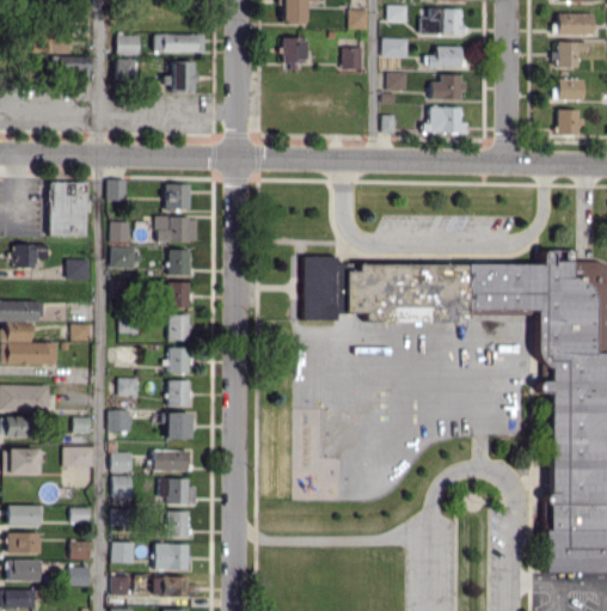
[(306,24),(307,2),(317,2),(316,0),(282,0),(282,24),(306,24)]
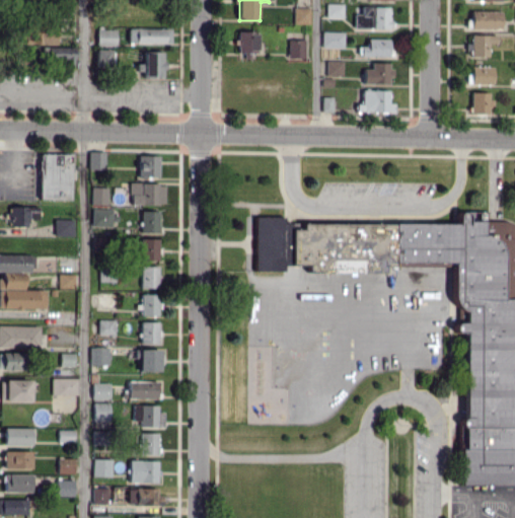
[(329,18),(346,19),(346,4),(329,4),(329,18)]
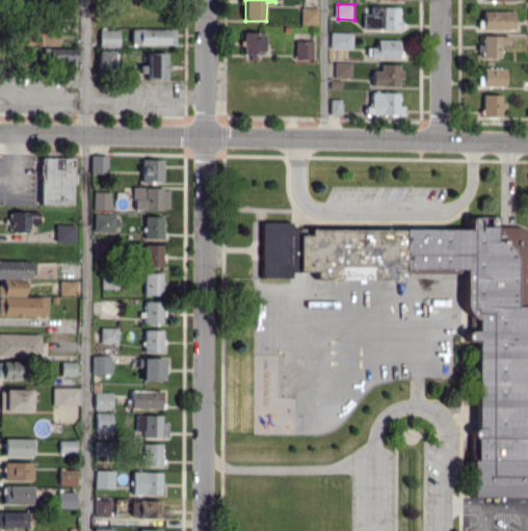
[(366,29),(402,30),(403,7),(374,7),(373,16),(366,15),(366,29)]
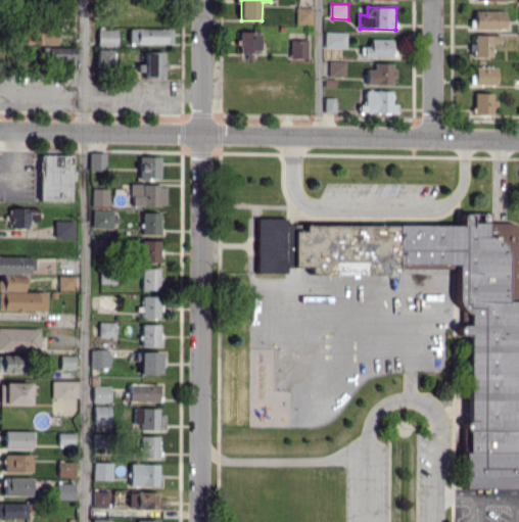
[(298,25),(315,25),(315,8),(298,8),(298,25)]
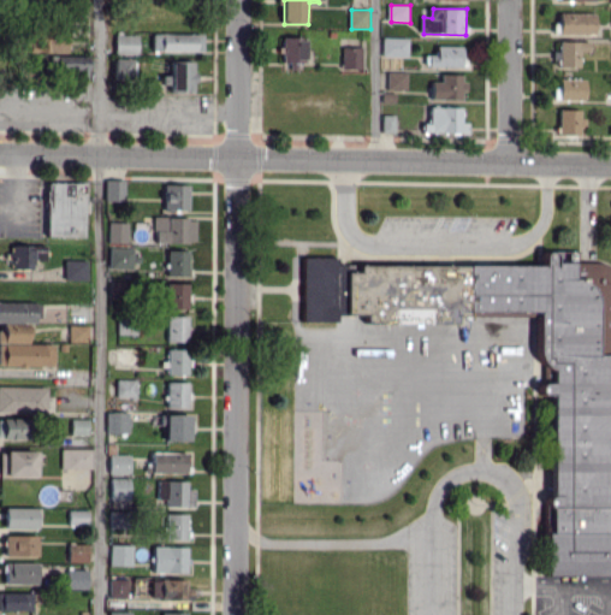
[(597,35),(597,15),(562,13),(562,35),(597,35)]
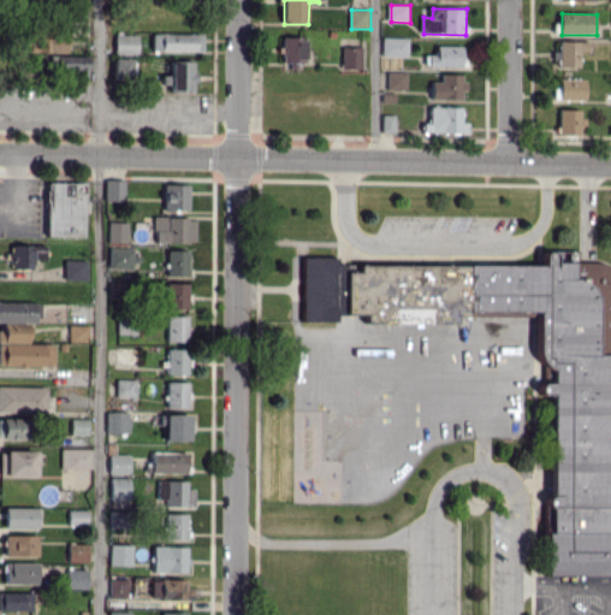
[(23,53),(71,54),(71,35),(24,34),(23,53)]
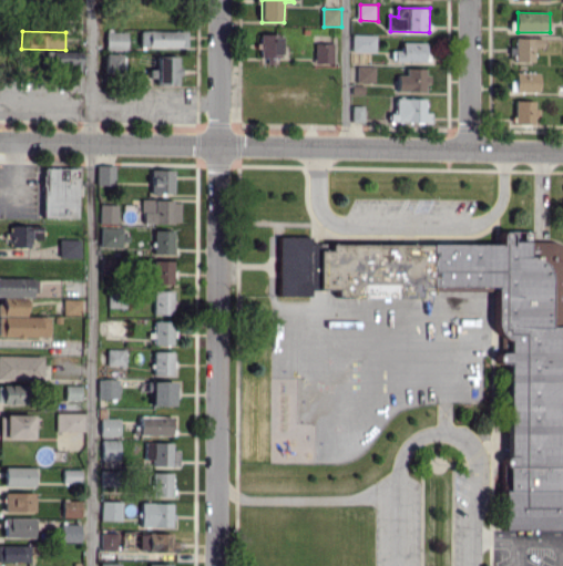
[(130,32),(109,32),(110,50),(130,50),(130,32)]
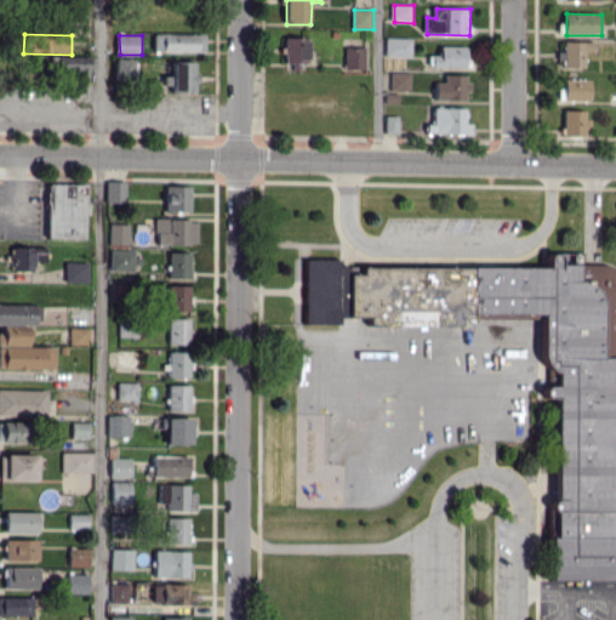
[(207,35),(157,35),(157,52),(206,52),(207,35)]
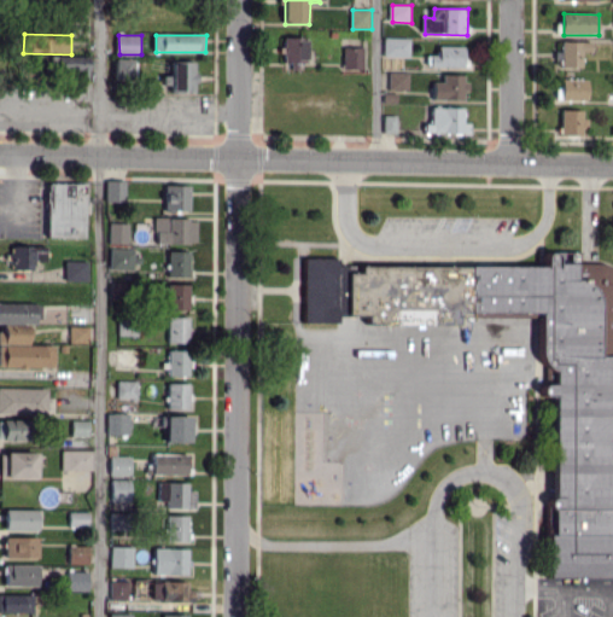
[(309,63),(309,38),(286,38),(287,63),(309,63)]
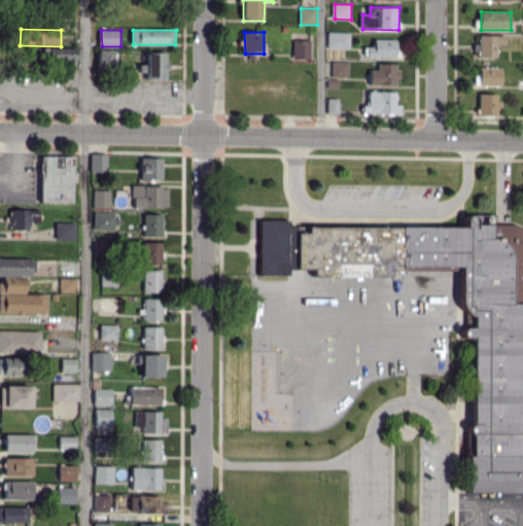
[(328,49),(351,49),(352,33),(329,33),(328,49)]
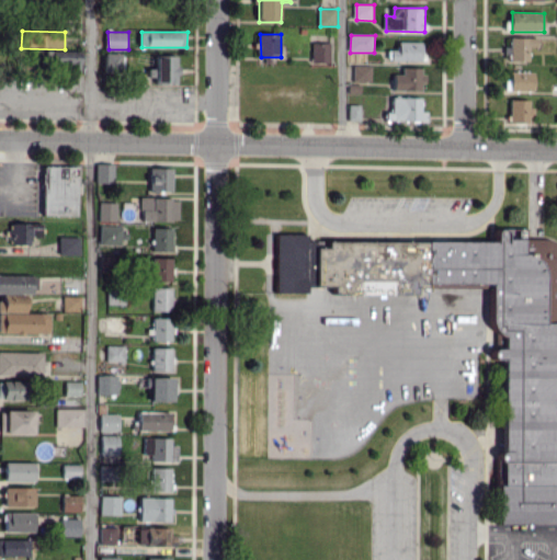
[(510,61),(531,61),(531,47),(541,48),(541,38),(510,38),(510,61)]
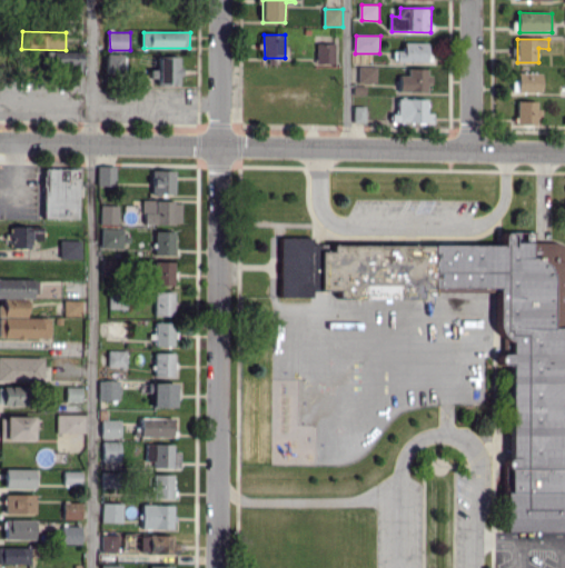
[(337,45),(319,43),(318,65),(337,66),(337,45)]
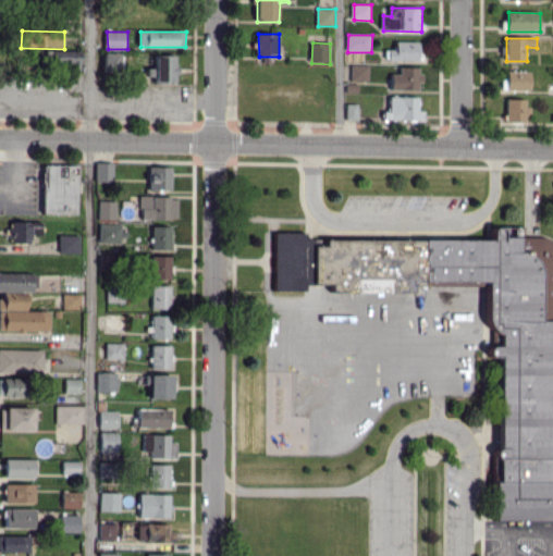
[(390,61),(421,61),(421,42),(397,42),(397,50),(390,50),(390,61)]
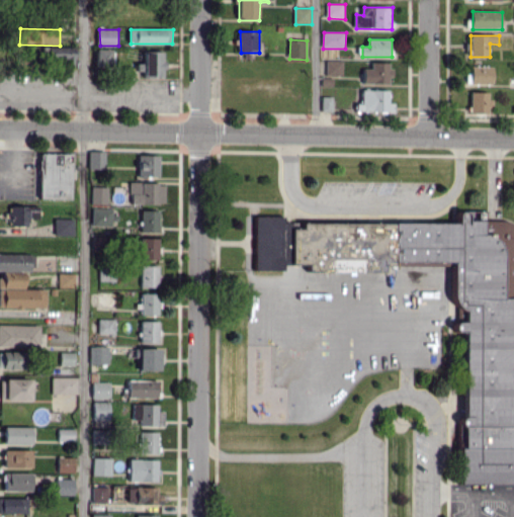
[(77,66),(78,49),(50,48),(49,65),(77,66)]
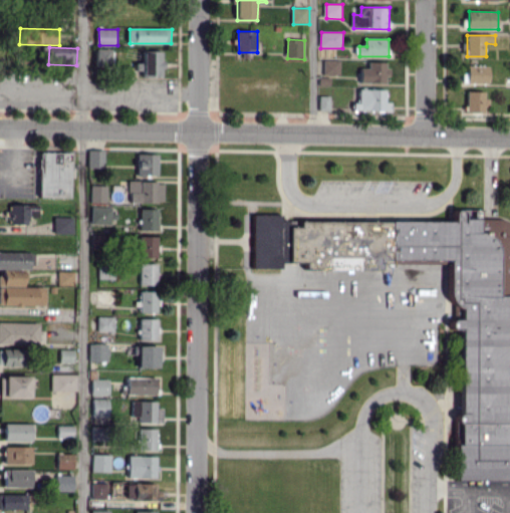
[(97,66),(113,66),(113,49),(97,49),(97,66)]
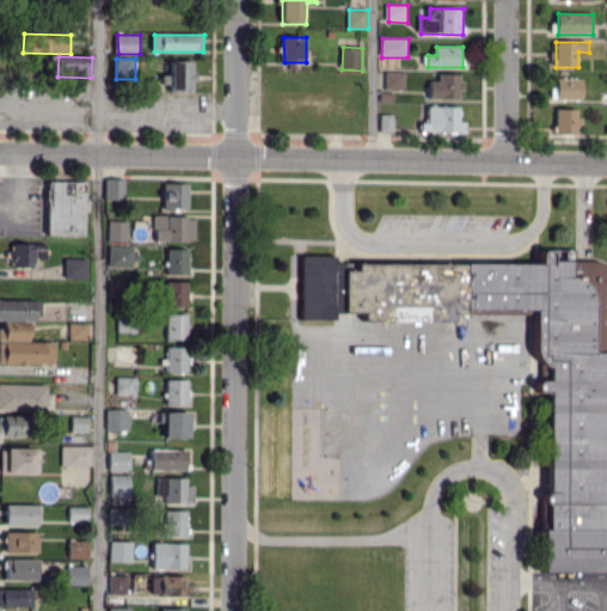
[(196,62),(172,62),(172,92),(196,92),(196,62)]
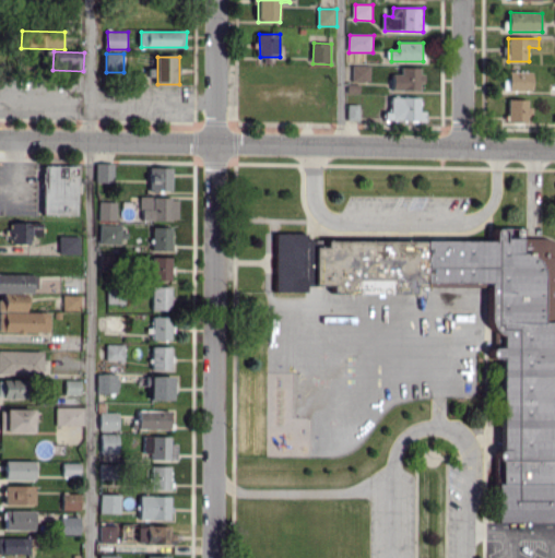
[(373,82),(372,66),(354,66),(354,82),(373,82)]
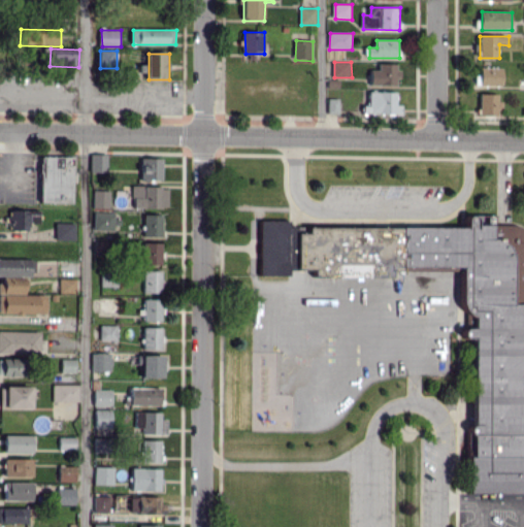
[(372,86),(400,86),(400,64),(381,64),(381,71),(372,71),(372,86)]
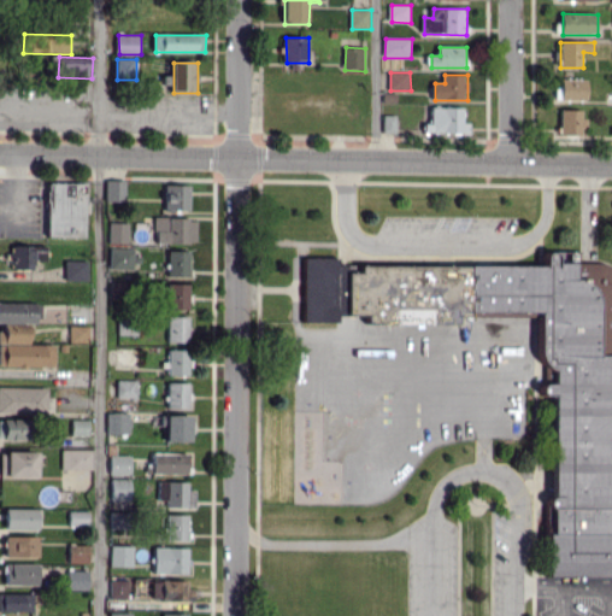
[(563,80),(563,98),(589,99),(589,80),(563,80)]
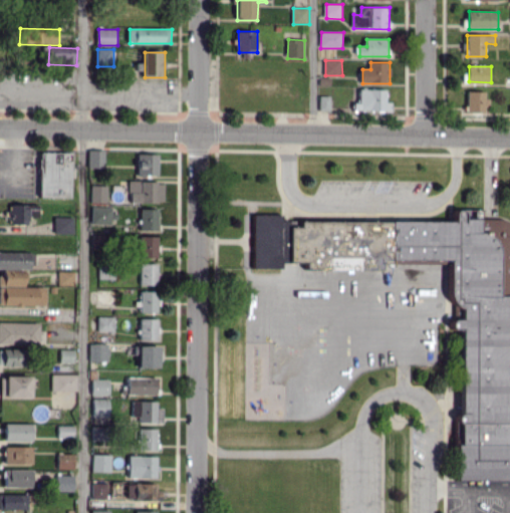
[(360,103),(355,102),(355,110),(393,111),(393,102),(388,102),(388,89),(361,89),(360,103)]
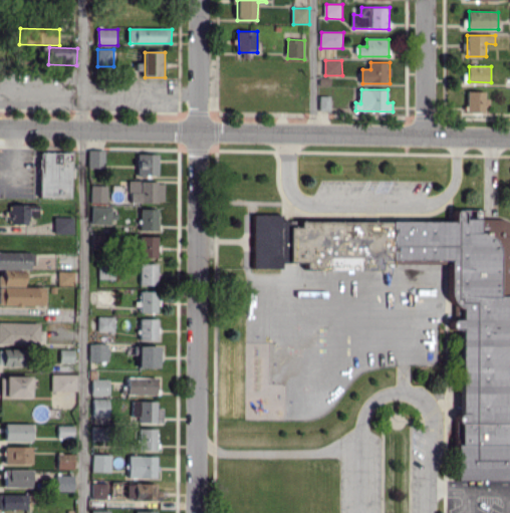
[(489,92),(469,92),(469,113),(489,113),(489,92)]
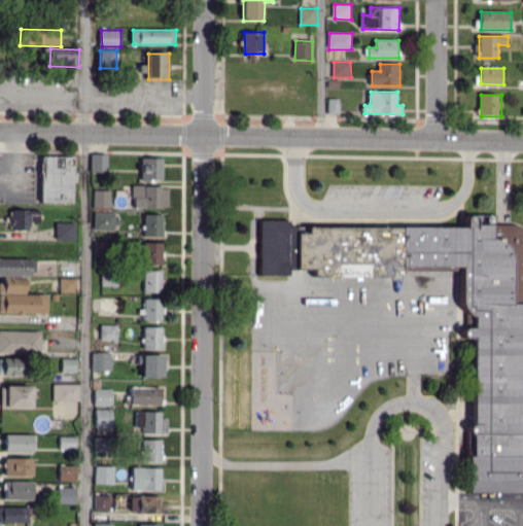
[(109,154),(93,154),(93,172),(109,172),(109,154)]
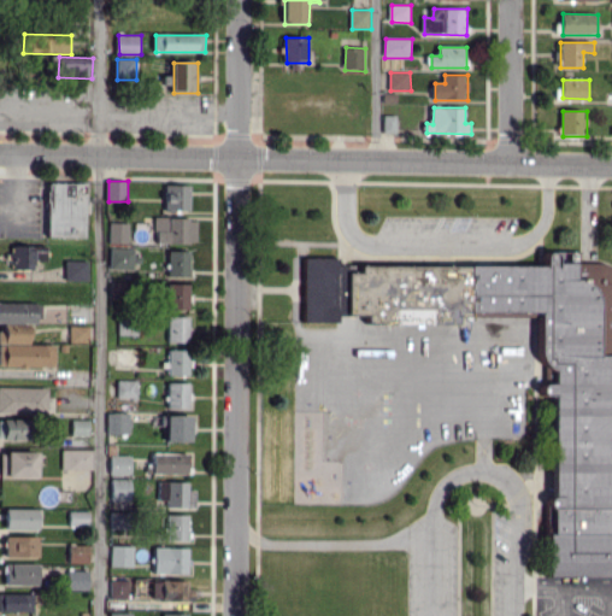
[(88,185),(52,183),(51,238),(88,238),(88,185)]
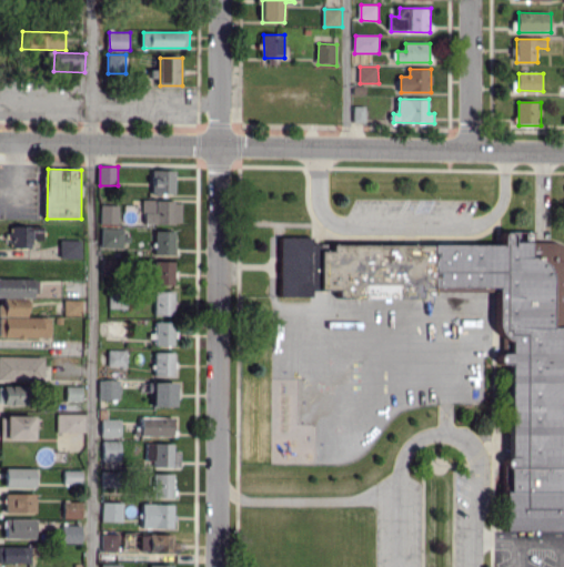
[(177,170),(153,171),(154,194),(177,194),(177,170)]
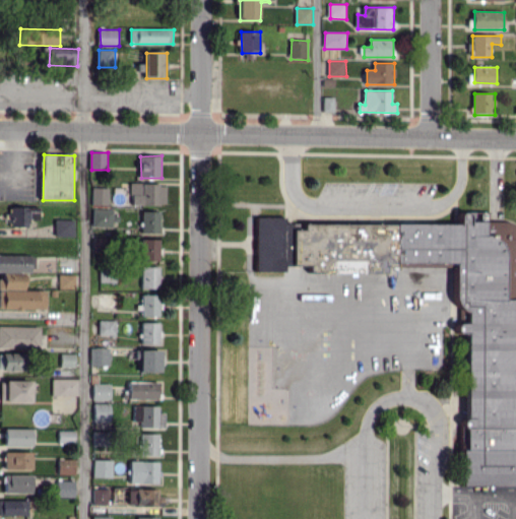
[(168,184),(133,184),(133,205),(168,205),(168,184)]
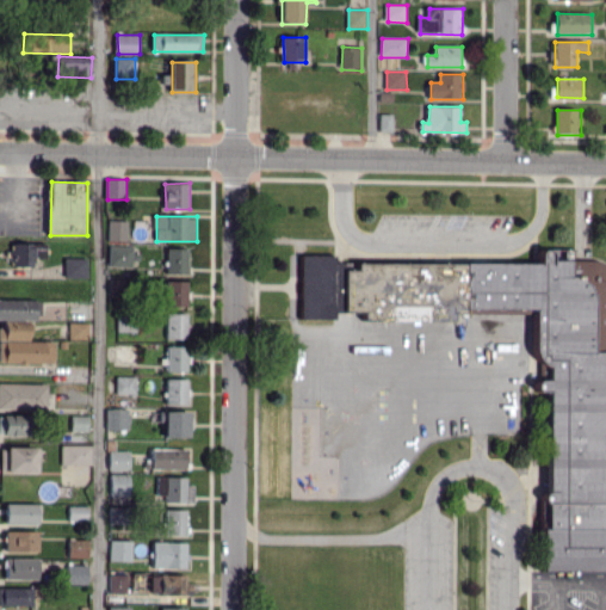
[(110,241),(130,241),(130,221),(111,221),(110,241)]
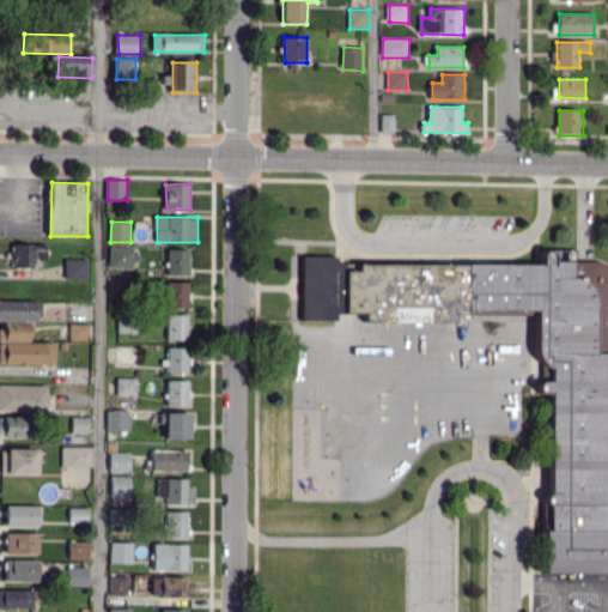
[(49,246),(17,244),(16,267),(36,268),(36,260),(48,260),(49,246)]
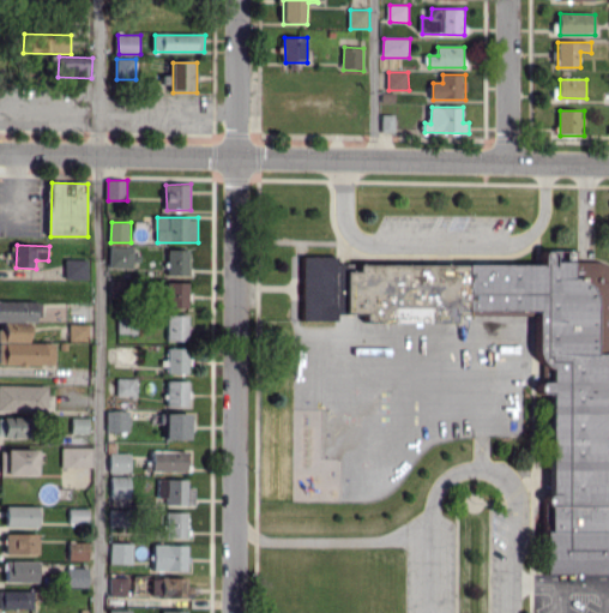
[(112,269),(136,269),(137,248),(113,248),(112,269)]
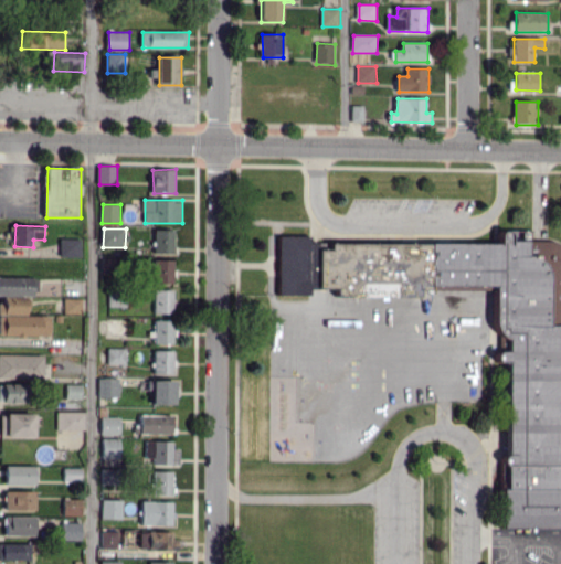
[(156,255),(176,255),(177,231),(157,230),(156,255)]
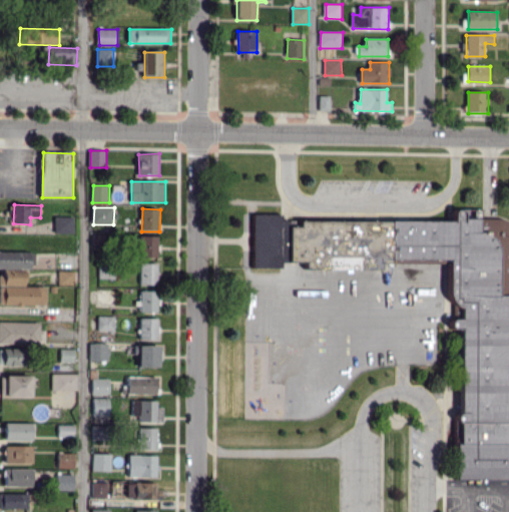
[(449,265),(451,306),(461,306),(461,320),(454,320),(454,329),(457,329),(461,480),(508,478),(508,217),(463,219),(463,210),(453,210),(453,219),(300,223),(300,226),(290,227),(290,221),(283,221),(283,214),(253,214),(256,270),(449,265)]
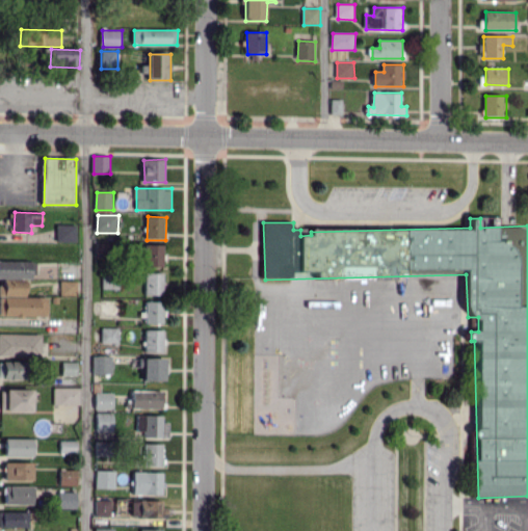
[(78,243),(78,226),(59,224),(58,242),(78,243)]
